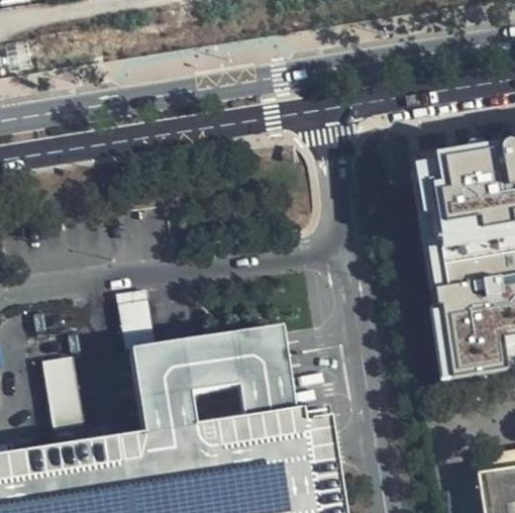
[(514,139),(415,154),(445,377),(509,369),(506,345),(514,343),(514,139)]
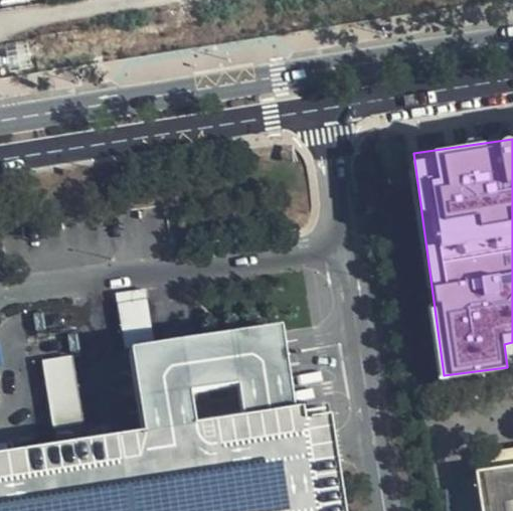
[(147,285),(116,289),(122,331),(153,326),(147,285)]
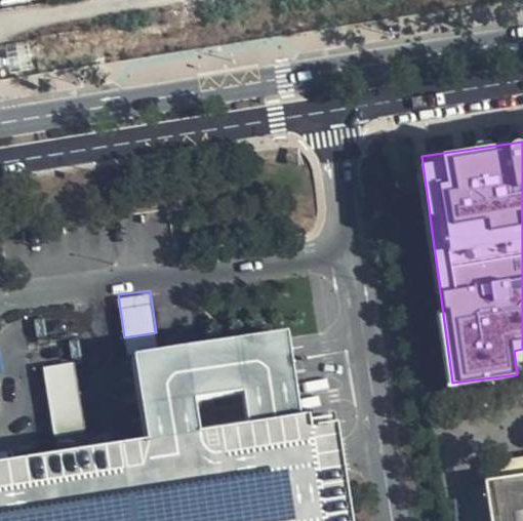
[(358,520),(340,405),(304,411),(302,396),(293,344),(290,326),(133,350),(147,437),(0,458),(0,520),(358,520)]
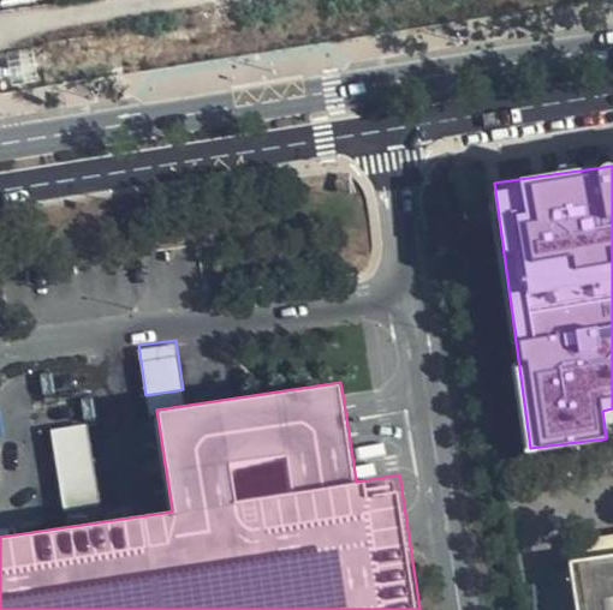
[(85,416),(48,422),(61,506),(99,500),(85,416)]
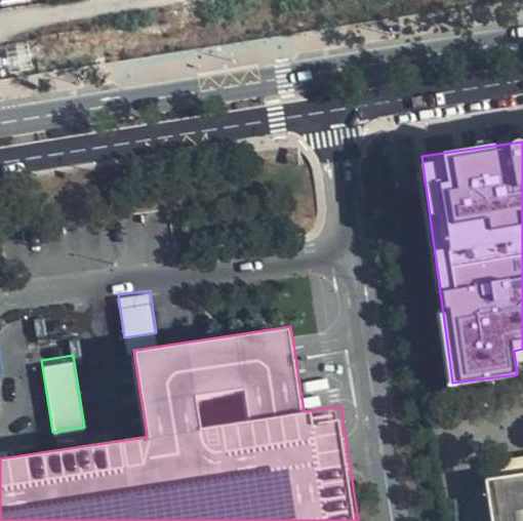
[(522,477),(487,483),(491,520),(522,520),(522,477)]
